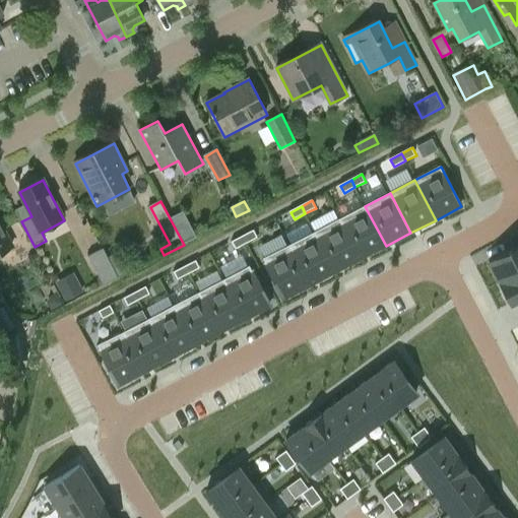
[(365,206),(339,219),(361,259),(386,246),(365,206)]
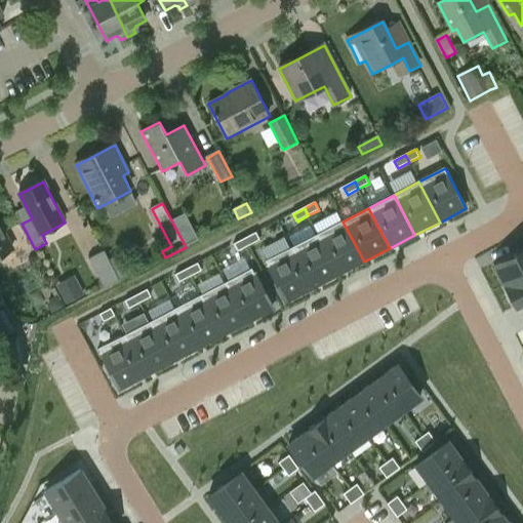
[(0,257),(15,249),(0,219),(0,257)]
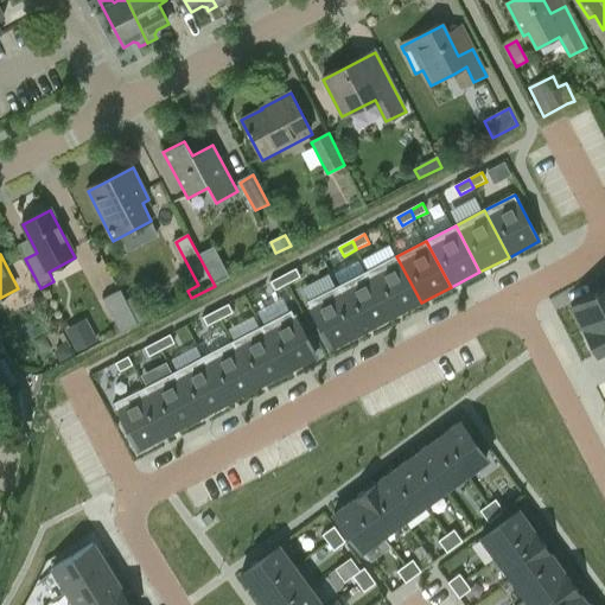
[(396,256),(368,272),(393,318),(421,303),(396,256)]
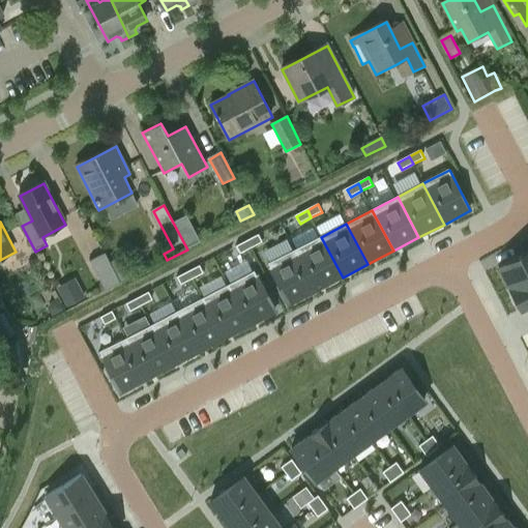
[(259,235),(248,241),(252,248),(263,242),(259,235)]
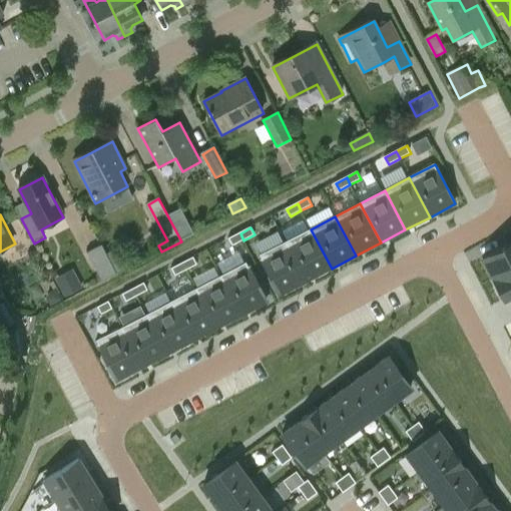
[(311,229),(286,242),(307,282),(332,269),(311,229)]
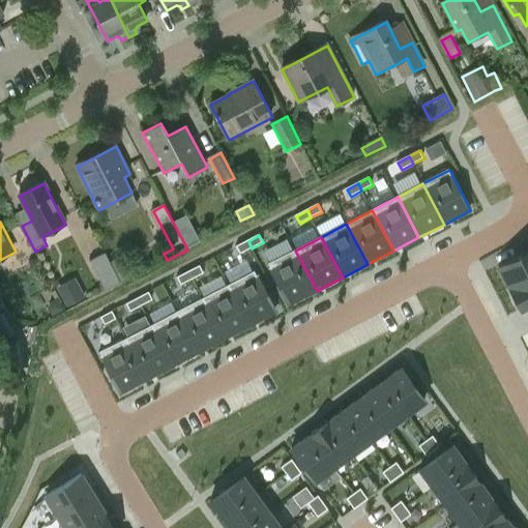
[(527,253),(499,267),(510,289),(527,280),(527,237),(521,241),(527,253)]
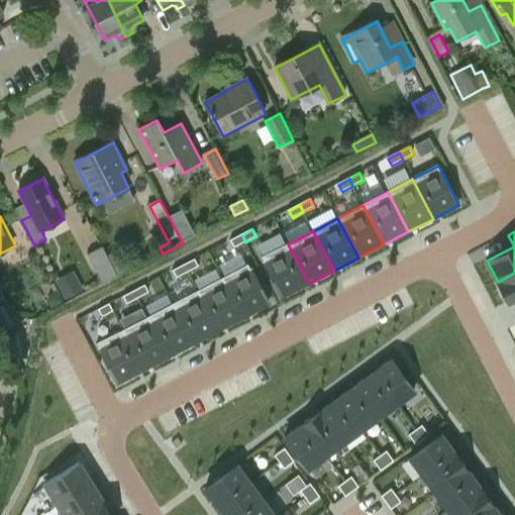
[(242,235),(231,240),(235,248),(245,242),(242,235)]
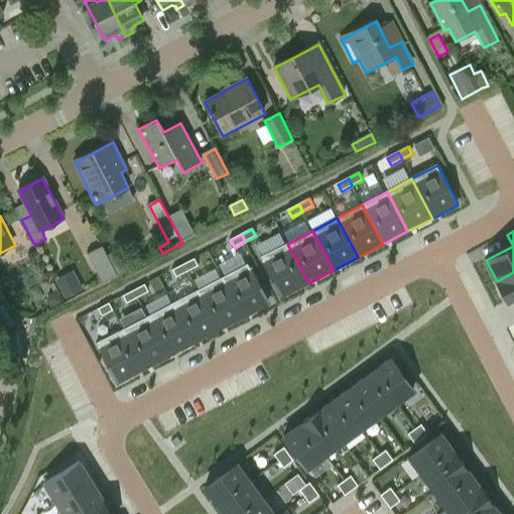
[(287,244),(262,257),(283,296),(308,283),(287,244)]
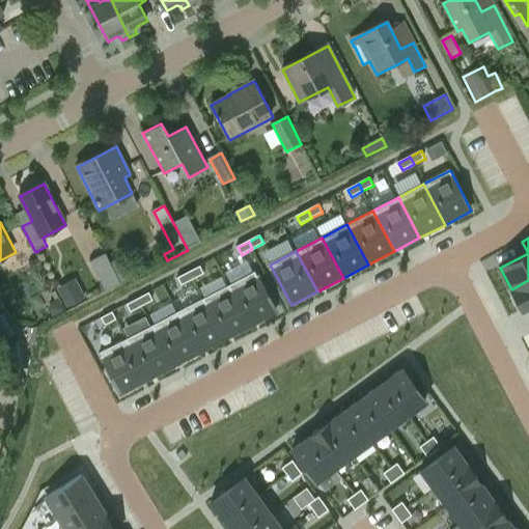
[(106,254),(91,261),(106,290),(120,282),(111,263),(106,254)]
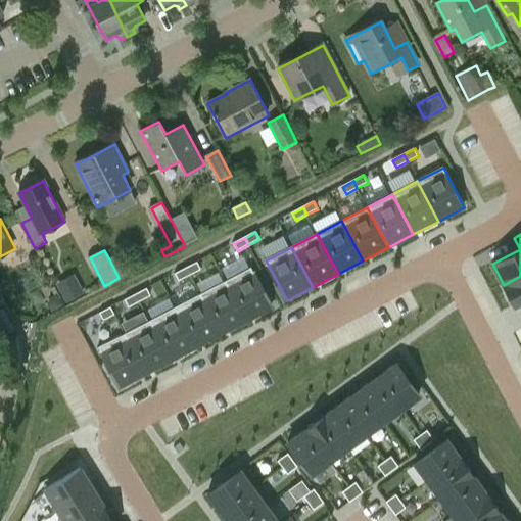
[(121,254),(109,259),(119,278),(130,273),(121,254)]
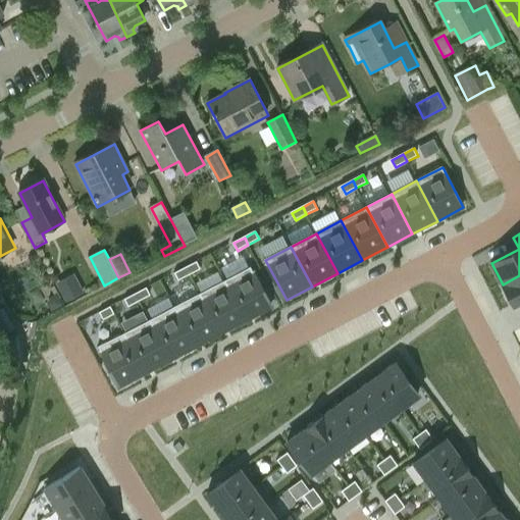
[(198,262),(187,268),(191,275),(201,269),(198,262)]
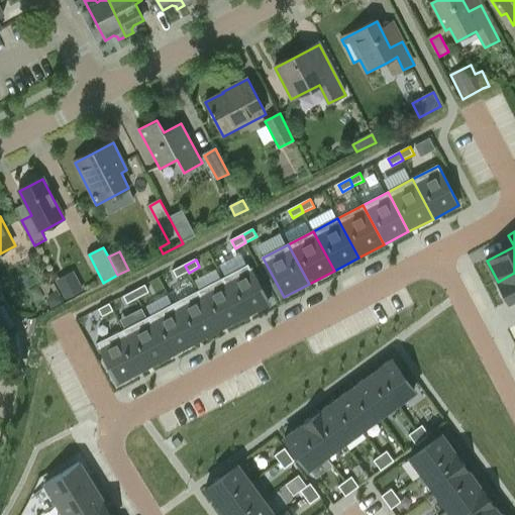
[(248,265),(223,278),(243,318),(270,304),(248,265)]
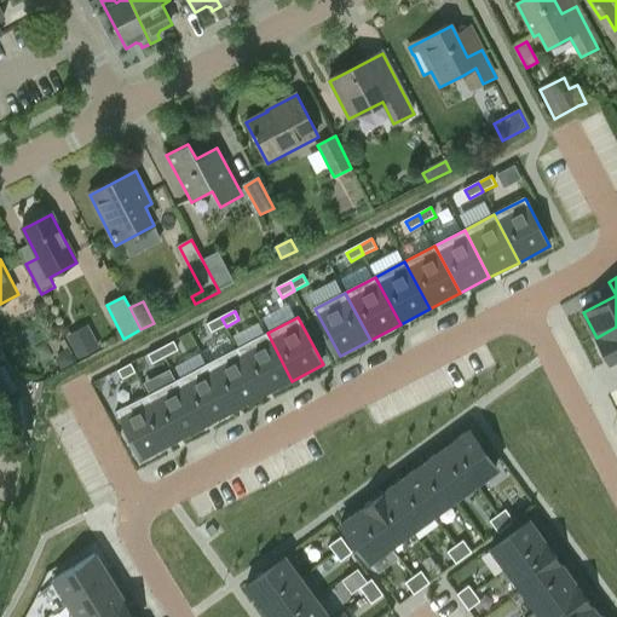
[(221,318),(208,324),(213,333),(226,327),(221,318)]
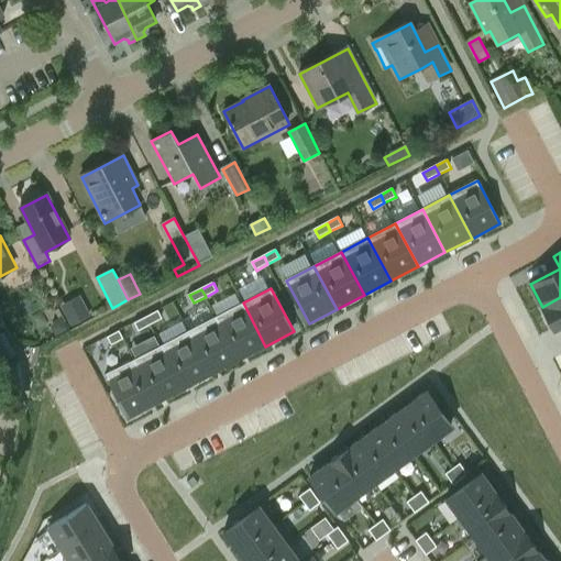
[(80,297),(62,307),(73,327),(91,317),(80,297)]
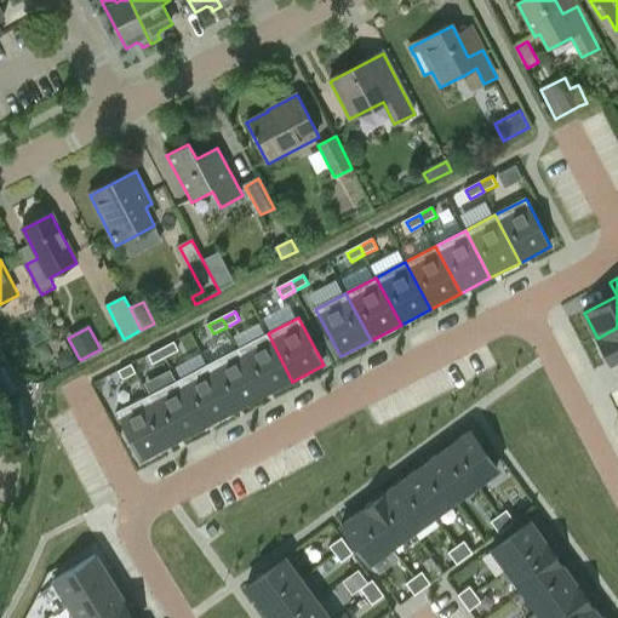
[(617,327),(598,338),(611,364),(617,360),(617,327)]
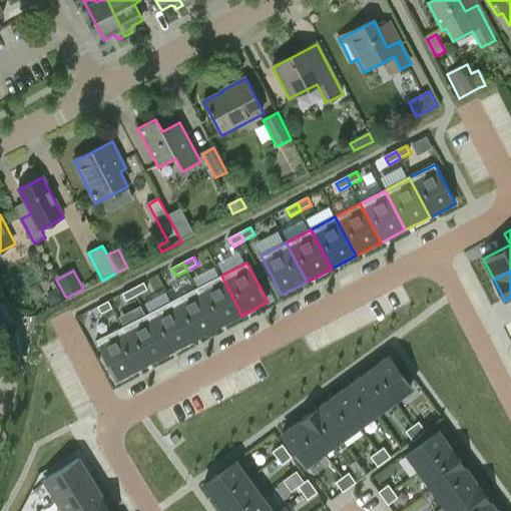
[(221,276),(196,289),(217,329),(241,316),(221,276)]
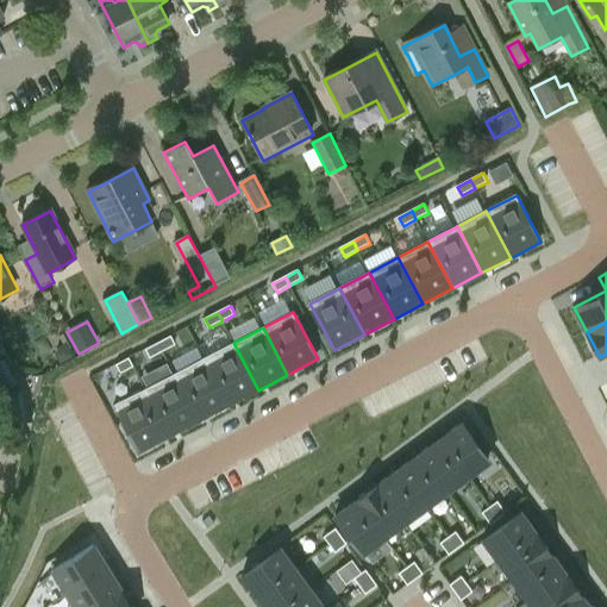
[(171,337),(160,343),(163,352),(176,345),(171,337)]
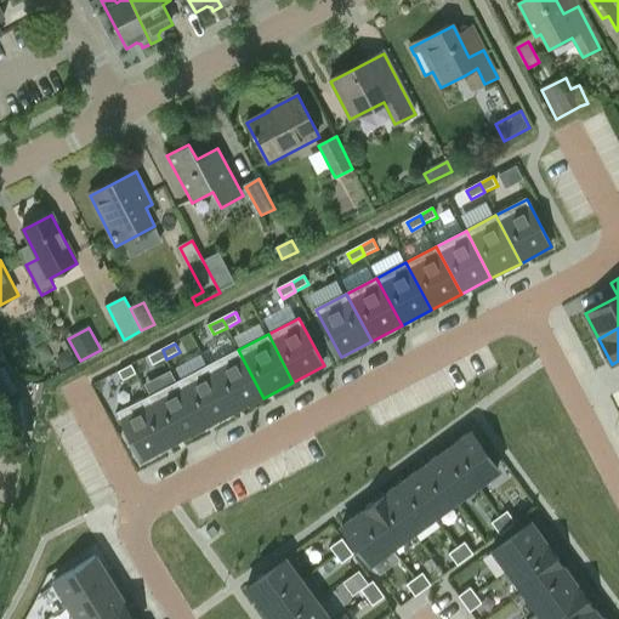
[(163,350),(149,357),(154,365),(166,359),(163,350)]
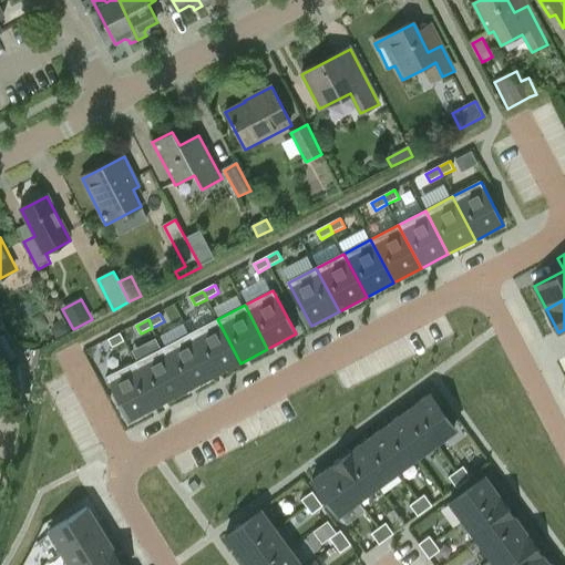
[(217,319),(191,334),(213,378),(240,363),(217,319)]
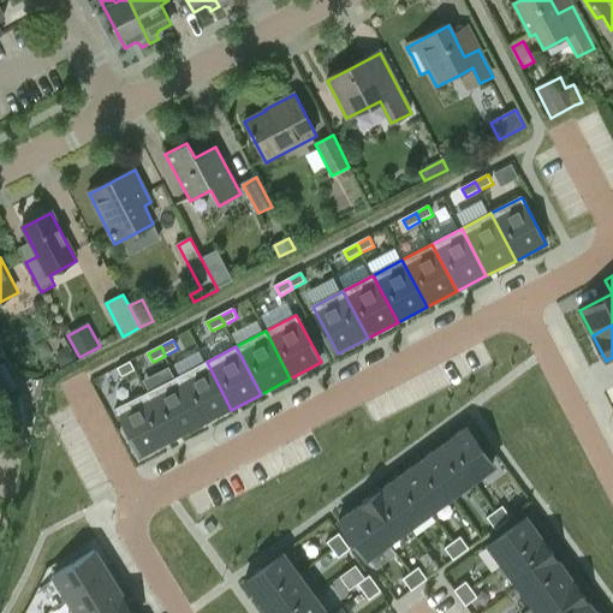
[(60,352),(58,361),(61,368),(75,361),(69,347),(60,352)]
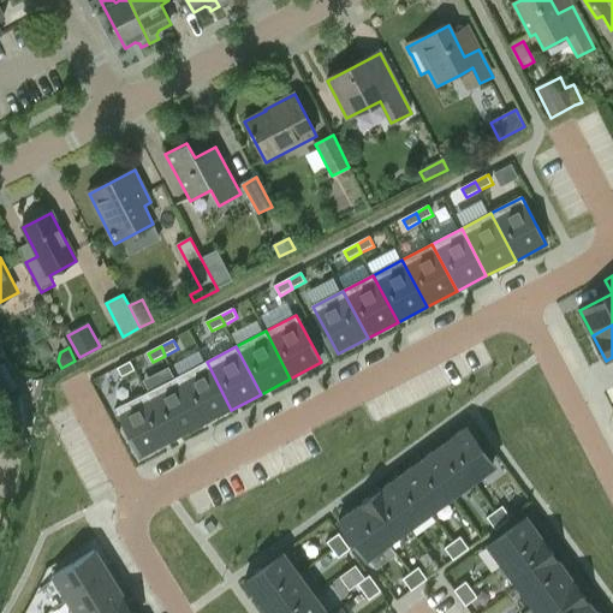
[(131,362),(118,369),(123,378),(136,370),(131,362)]
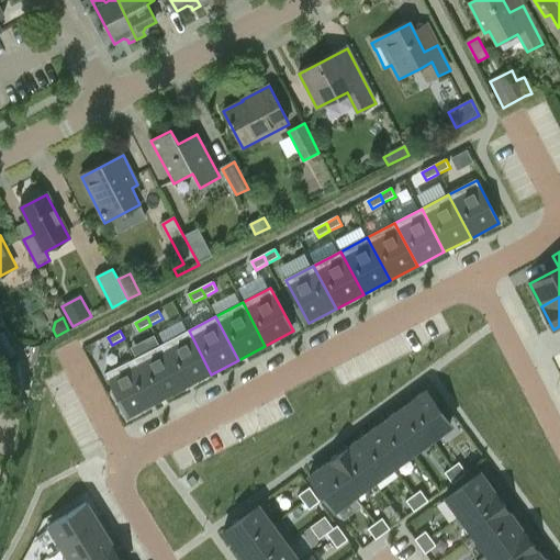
[(189,331),(161,345),(185,389),(211,374),(189,331)]
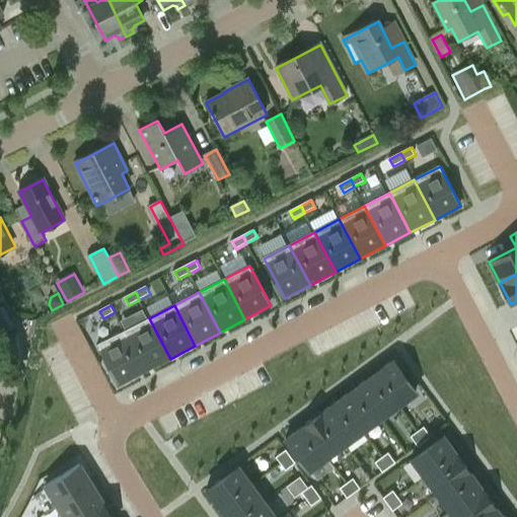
[(0,335),(0,336),(10,329),(7,323),(0,310),(0,335)]
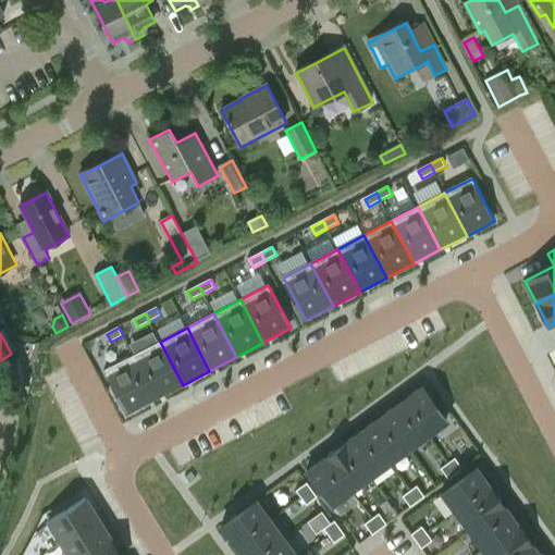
[(160,342),(133,356),(156,398),(183,385),(160,342)]
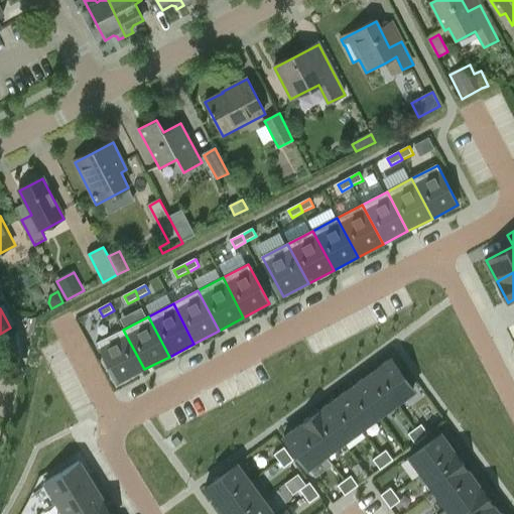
[(123,330),(98,343),(119,383),(144,369),(123,330)]
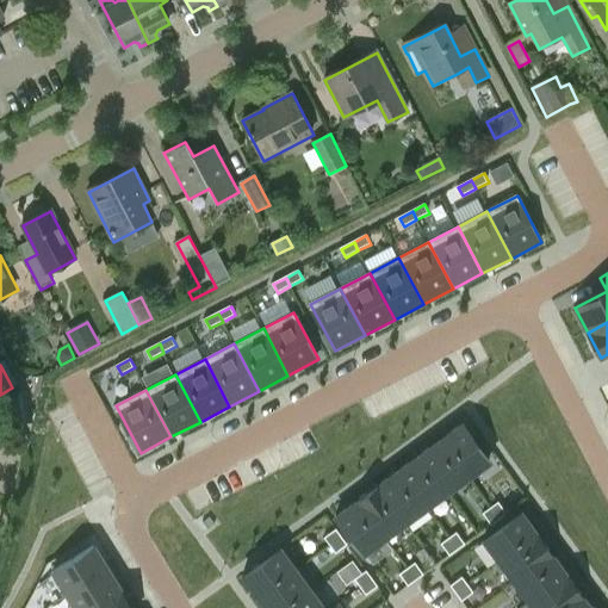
[(24,397),(11,398),(13,422),(26,421),(24,397)]
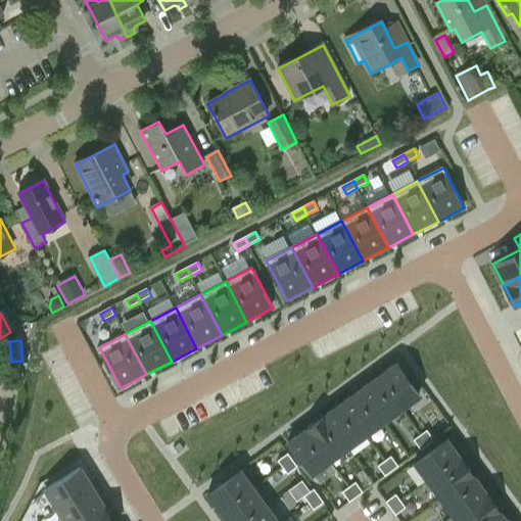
[(420,396),(396,364),(378,378),(401,410),(420,396)]
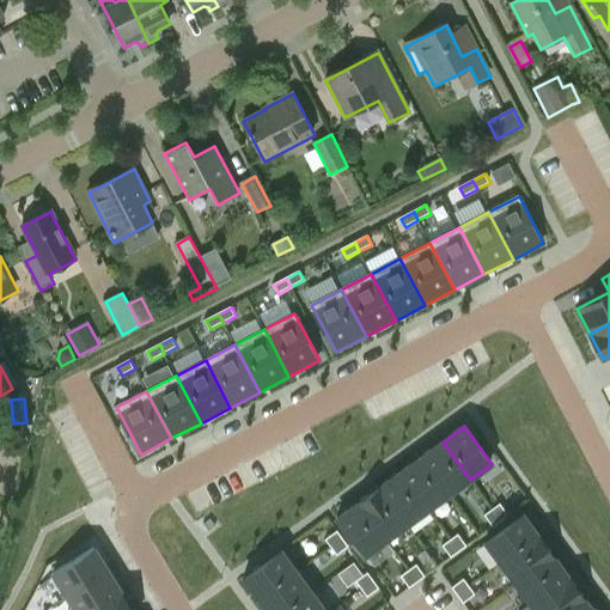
[(443,443),(422,457),(450,495),(470,480),(443,443)]
